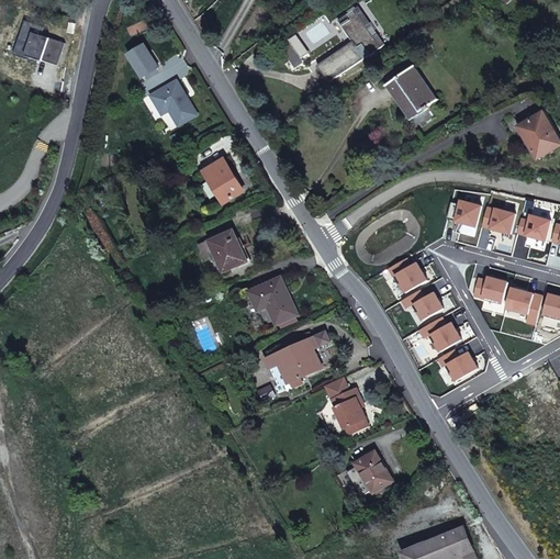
[(372,48),(380,44),(356,10),(339,22),(350,40),(316,63),(327,79),(367,52),(368,53),(373,49),(372,48)]
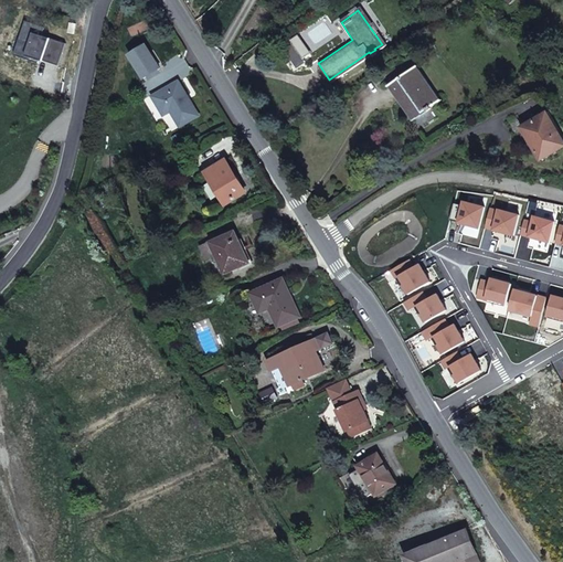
[(43,24),(24,18),(17,41),(27,45),(24,52),(38,57),(41,59),(41,57),(56,62),(63,40),(40,32),(43,24)]
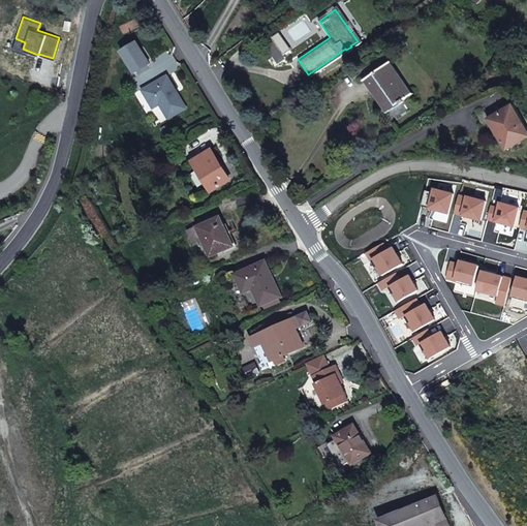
[(25,42),(16,38),(11,49),(34,56),(35,54),(23,49),(25,42)]
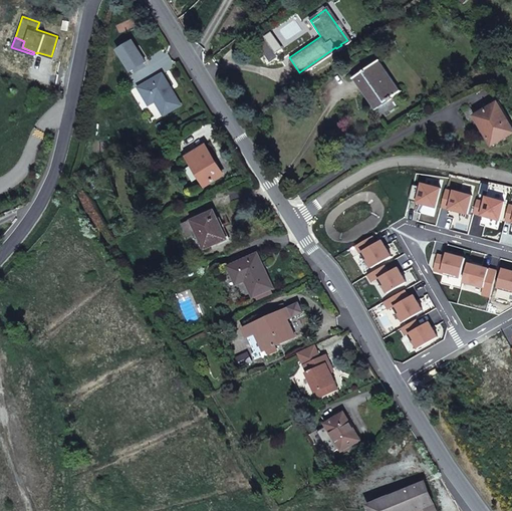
[(132,38),(116,47),(130,68),(145,59),(132,38)]
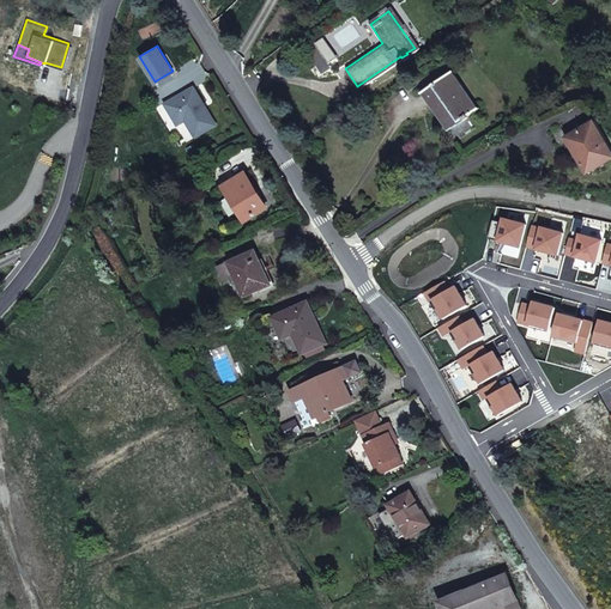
[(466,113),(476,105),(451,68),(421,90),(446,127),(461,116),(461,117),(466,114),(466,113)]
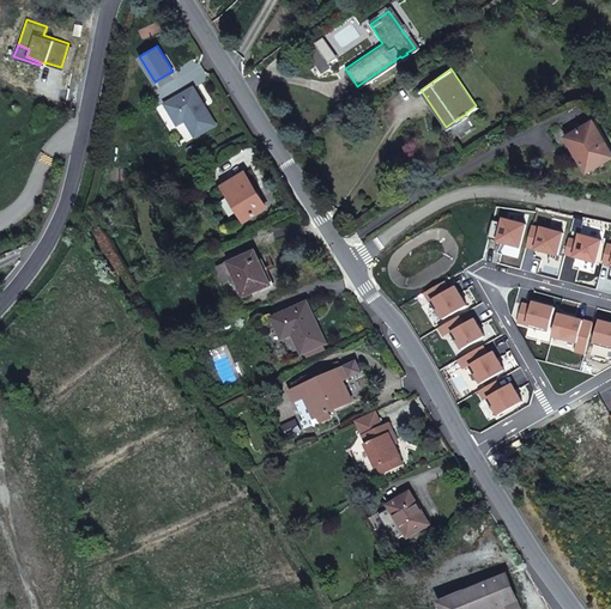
[(193,134),(213,122),(192,85),(164,101),(176,121),(183,116),(193,134)]
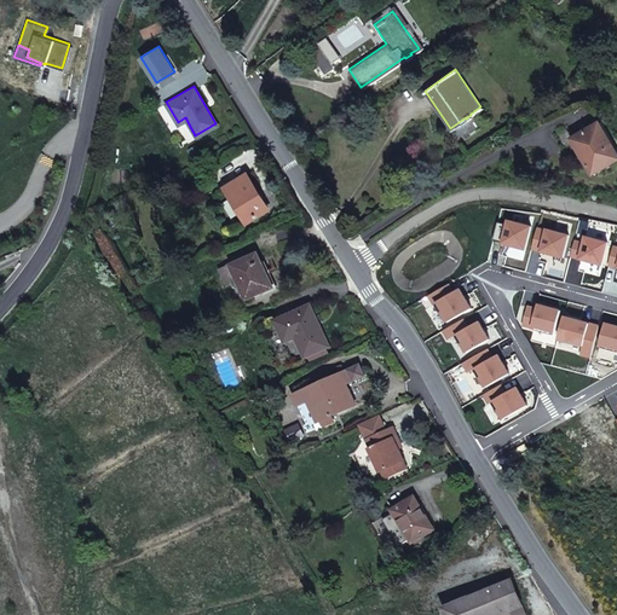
[(616,152),(611,141),(609,144),(595,121),(572,134),(586,156),(583,158),(590,172),(616,156),(616,152)]
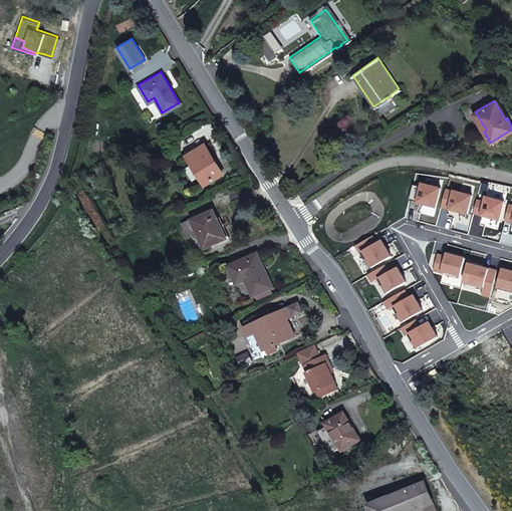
[(221,173),(203,144),(186,154),(204,183),(221,173)]
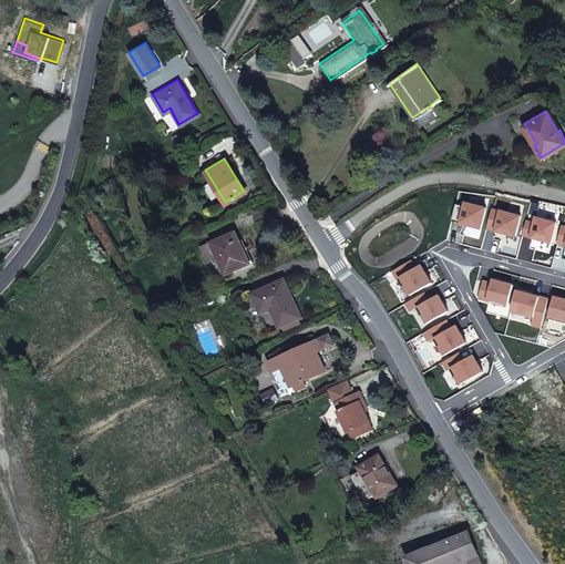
[(211,241),(199,245),(206,259),(213,256),(217,255),(224,269),(224,272),(229,269),(248,260),(238,238),(234,229),(211,241)]
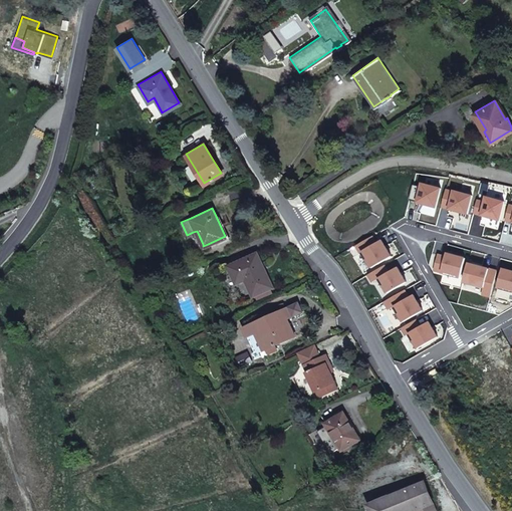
[(199,246),(203,244),(197,231),(193,232),(199,246)]
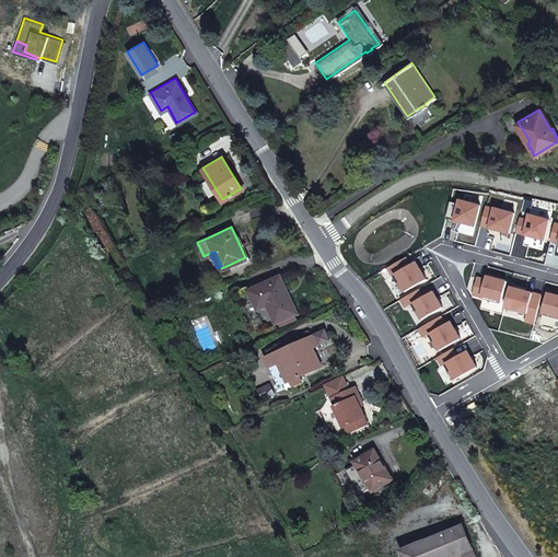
[(292,312),(295,311),(279,274),(247,288),(256,306),(266,302),(274,320),(277,318),(292,312)]
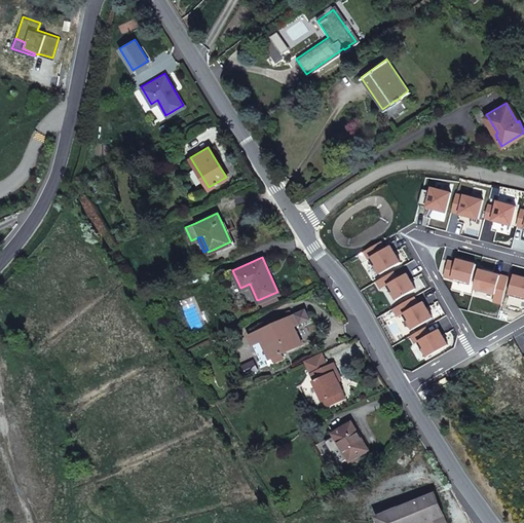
[(260,299),(262,303),(276,297),(274,293),(260,299)]
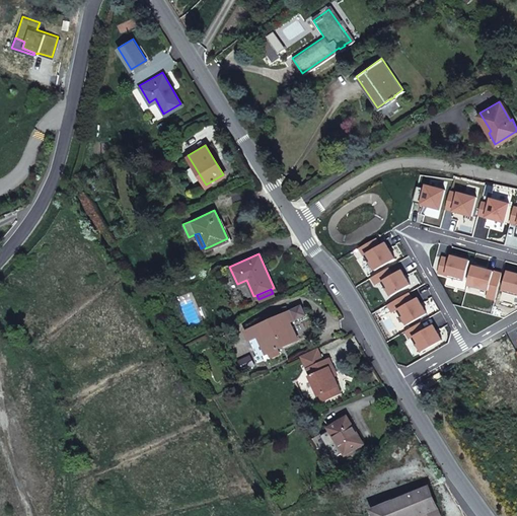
[(276,347),(297,338),(289,319),(304,312),(300,303),(243,329),(248,339),(251,345),(256,344),(261,342),(265,351),(266,352),(268,351),(269,351),(271,355),(279,351),(276,347)]
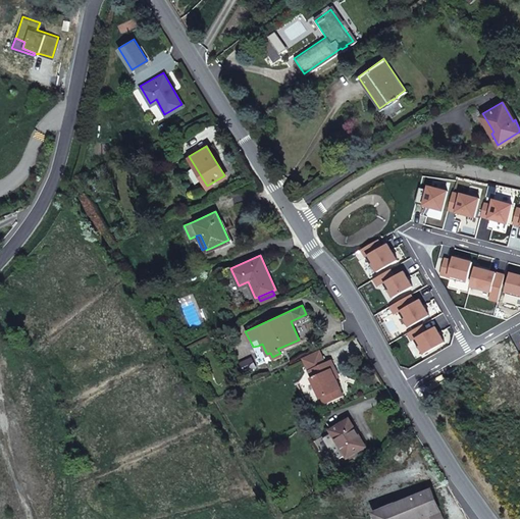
[(262,344),(258,346),(262,355),(266,353),(262,344)]
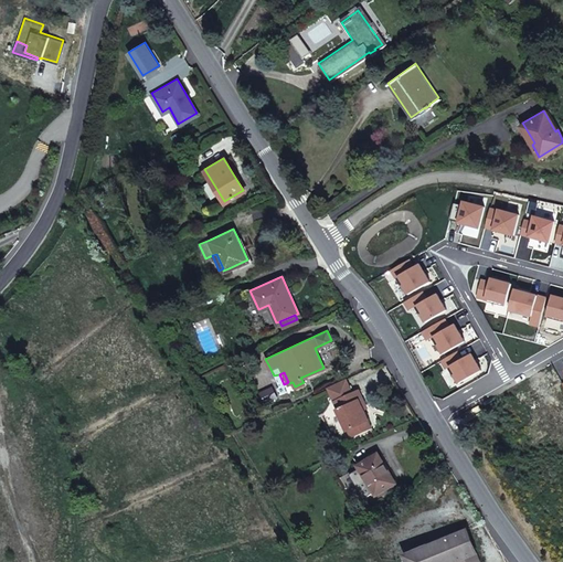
[(332,399),(351,390),(344,375),(326,384),(332,399)]
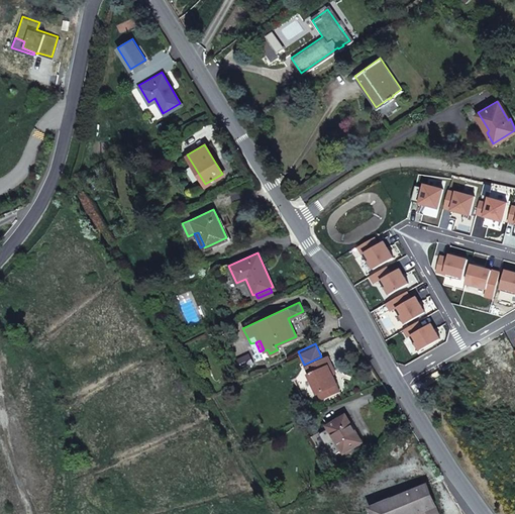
[(330,363),(326,354),(321,356),(304,365),(316,391),(320,389),(323,394),(334,389),(332,384),(334,383),(335,382),(330,373),(326,364),(330,363)]
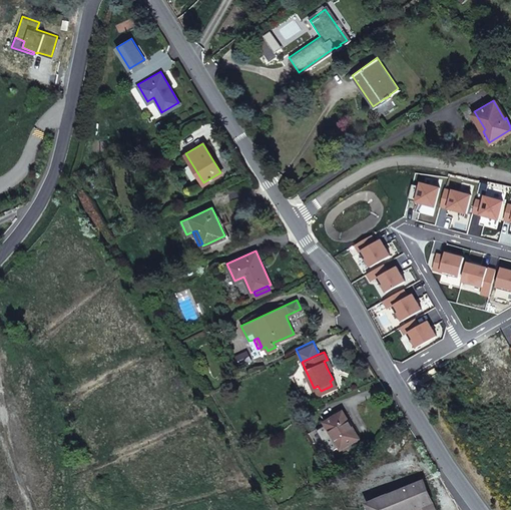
[(358,436),(342,409),(324,420),(340,447),(358,436)]
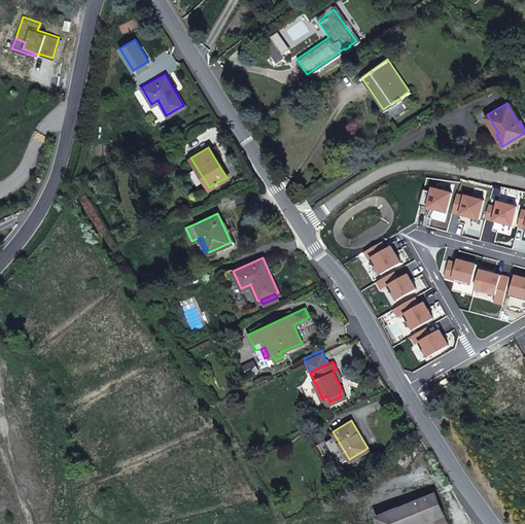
[(414,523),(422,521),(423,523),(447,523),(443,513),(433,491),(376,515),(379,523),(414,523)]
